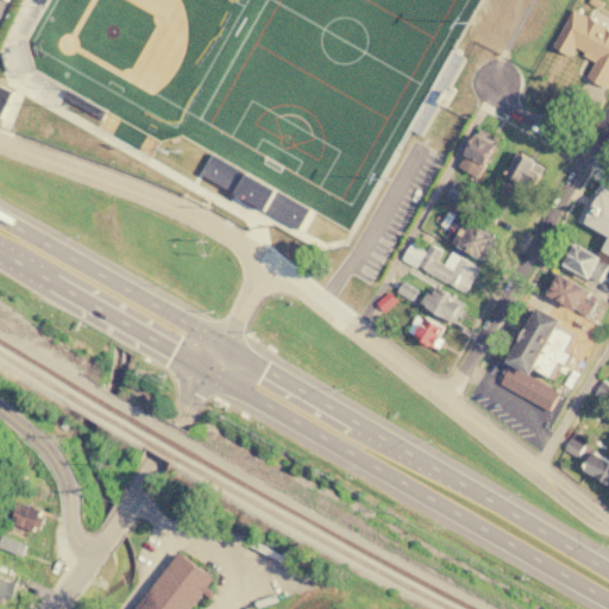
[(553,45),(571,56),(576,46),(586,52),(584,55),(596,61),(586,77),(608,88),(608,86),(608,27),(608,26),(588,14),(586,16),(573,8),(553,45)]
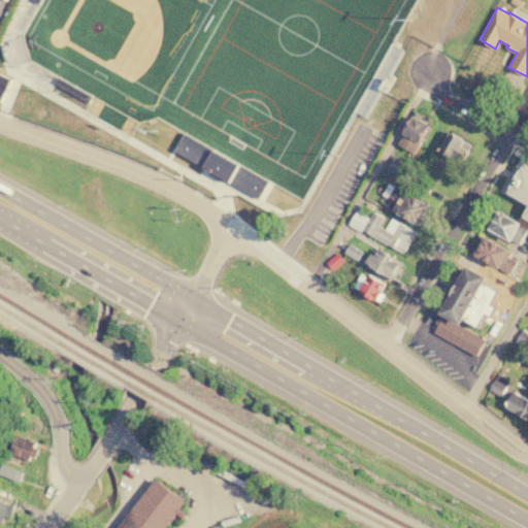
[(0,75),(9,80),(0,98),(0,75)]
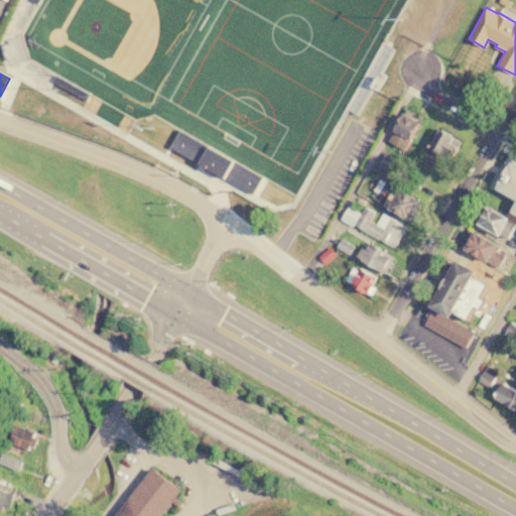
[(387,141),(405,109),(421,118),(403,150),(387,141)]
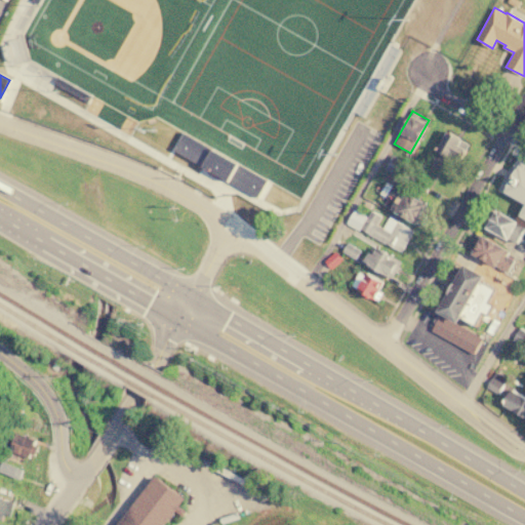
[(434,148),(444,130),(469,144),(458,162),(434,148)]
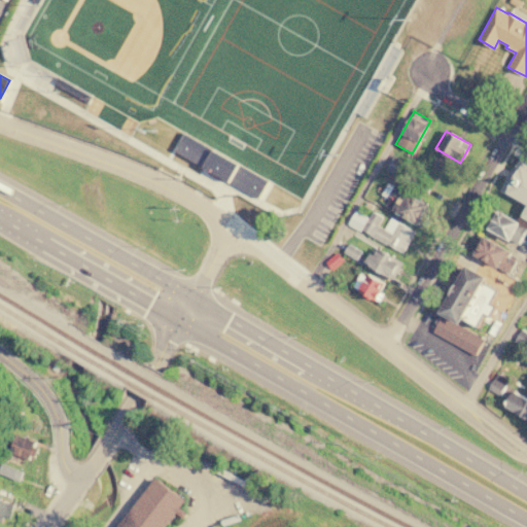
[(184,133),(175,150),(259,199),(271,181),(184,133)]
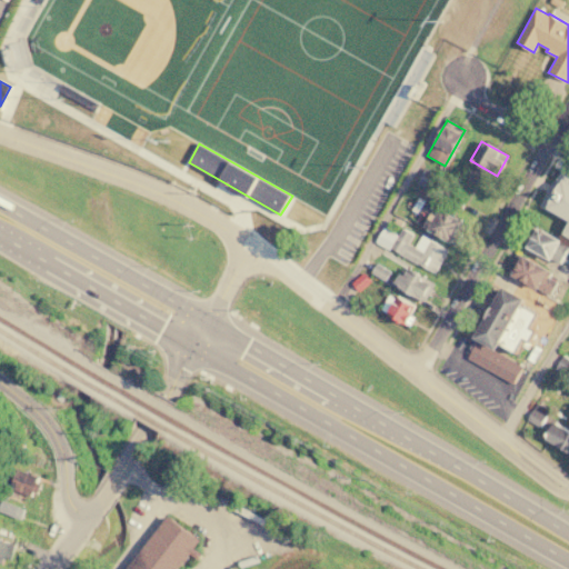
[(415,185),(425,167),(441,177),(432,193),(415,185)]
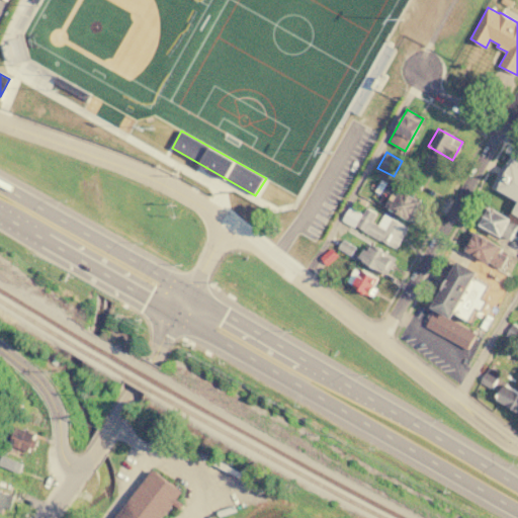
[(510,163),(517,167),(517,218),(510,213),(517,201),(496,188),(510,163)]
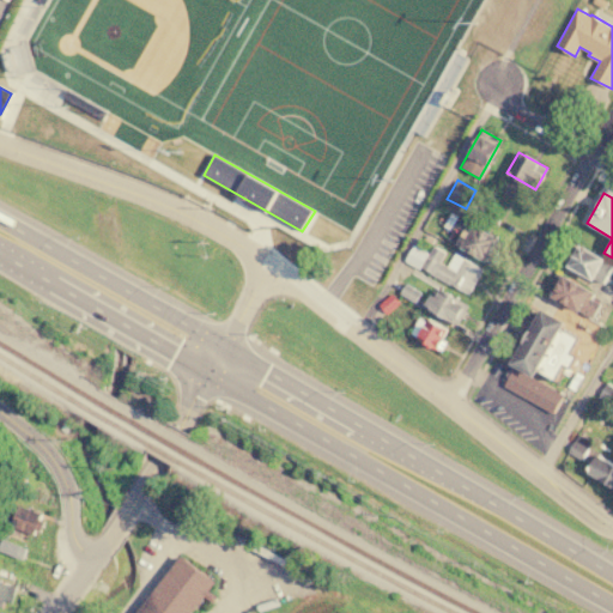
[(483,219),(489,210),(501,217),(496,226),(483,219)]
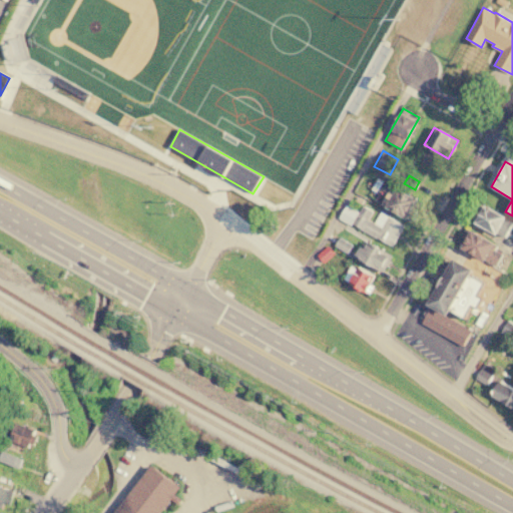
[(379,205),(390,184),(421,200),(409,221),(379,205)]
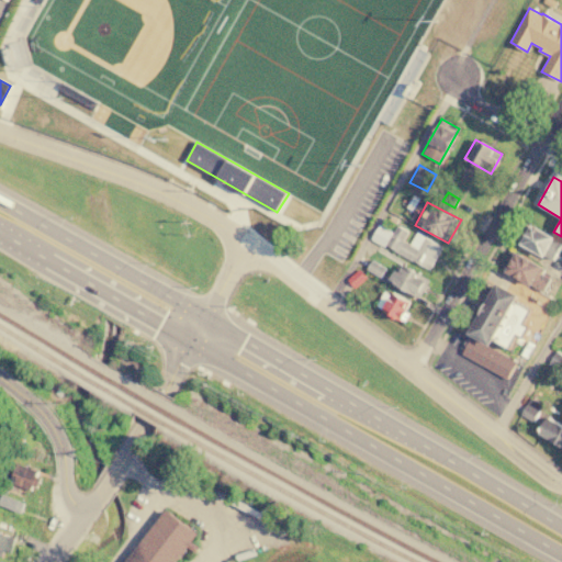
[(525,222),(561,243),(551,262),(514,242),(525,222)]
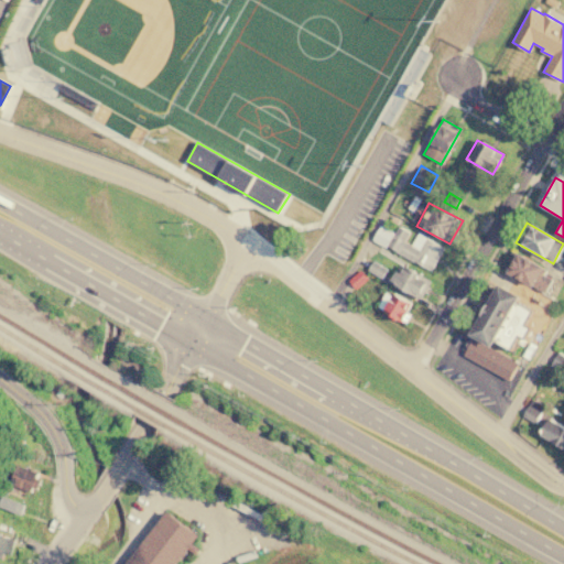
[(371,241),(384,249),(387,247),(394,251),(393,252),(429,273),(443,248),(416,234),(410,245),(403,241),(409,232),(398,226),(393,234),(380,226),(371,241)]
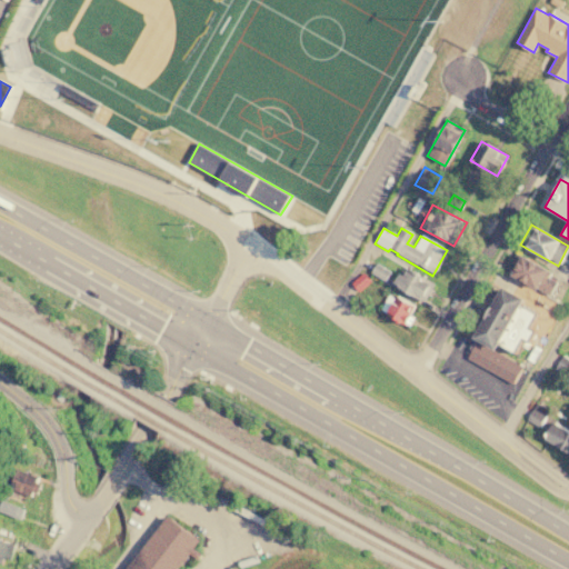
[(508,275),(520,255),(550,272),(548,278),(555,282),(547,297),(508,275)]
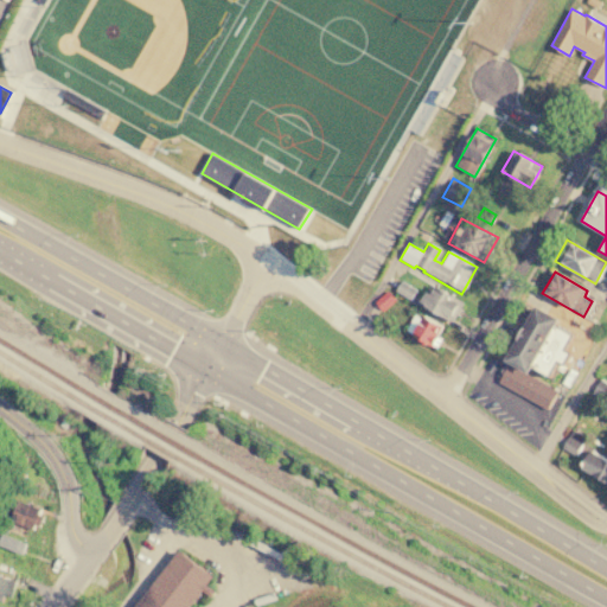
[(415,291),(410,300),(394,291),(398,281),(415,291)]
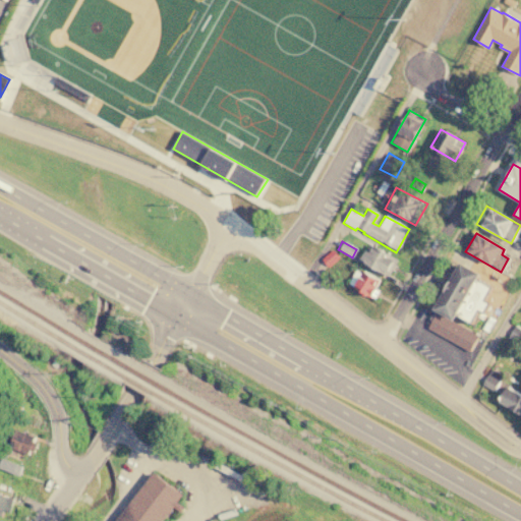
[(397,259),(388,277),(358,261),(368,243),(397,259)]
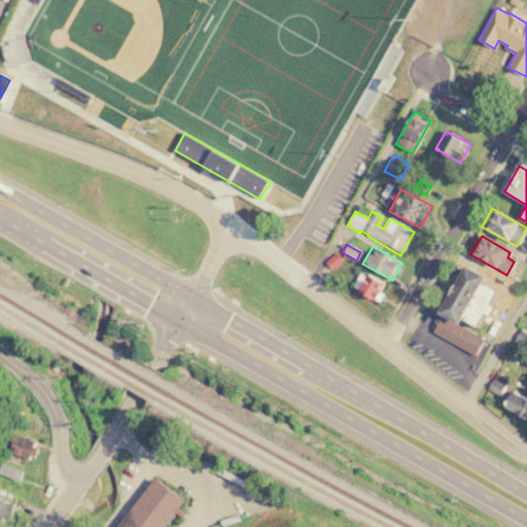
[(330,272),(324,262),(337,254),(343,264),(330,272)]
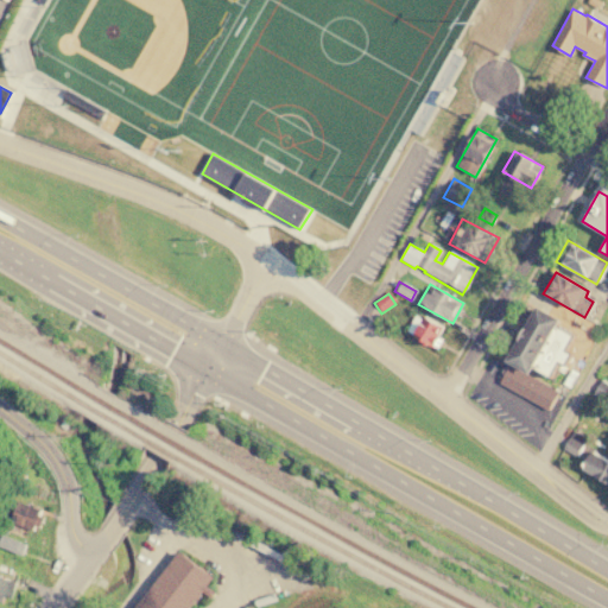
[(504,361),(534,305),(557,318),(555,324),(572,335),(564,349),(569,353),(562,365),(557,362),(549,377),(531,366),(526,374),(504,361)]
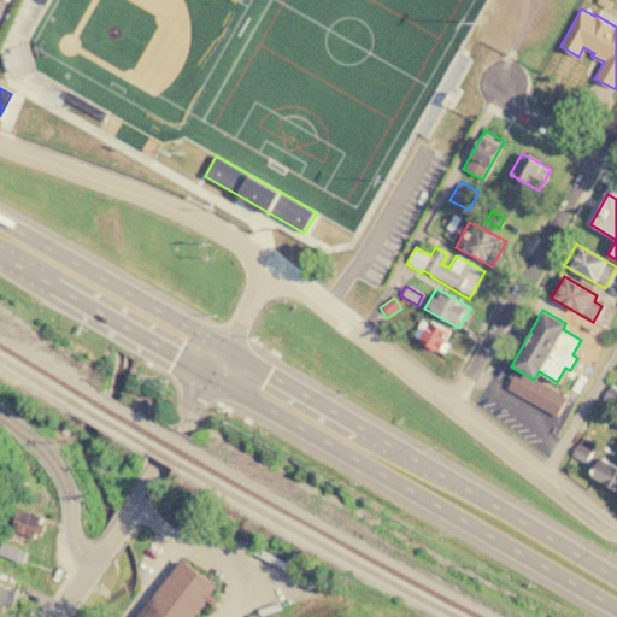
[(427,319),(448,331),(436,352),(416,340),(427,319)]
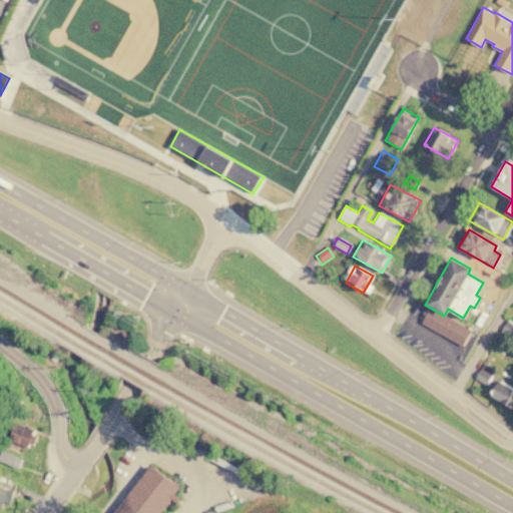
[(422,323),(430,308),(472,332),(464,347),(422,323)]
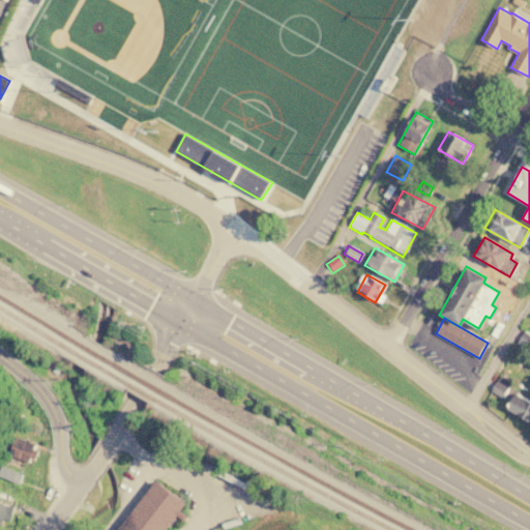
[(529,350),(517,344),(525,330),(529,333),(529,350)]
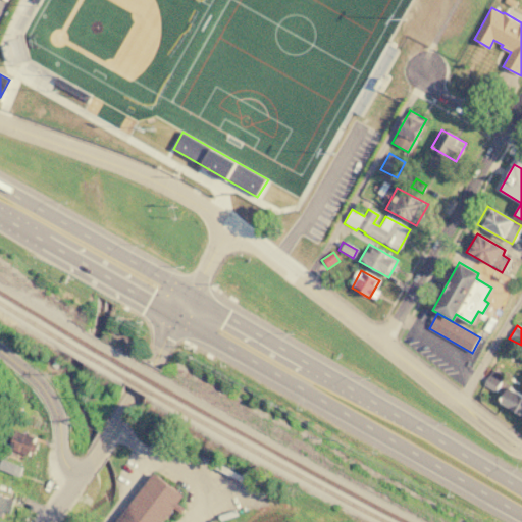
[(482,384),(491,369),(504,376),(493,392),(482,384)]
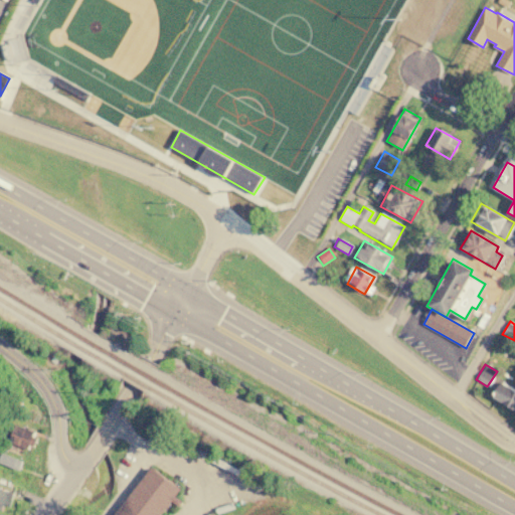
[(500,381),(514,389),(514,408),(492,396),(500,381)]
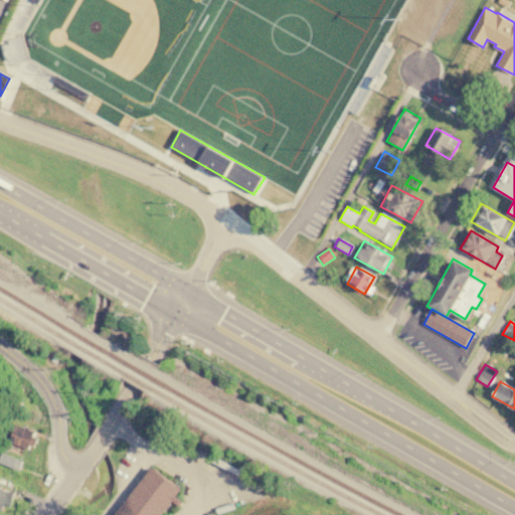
[(36,434),(16,426),(11,443),(31,450),(36,434)]
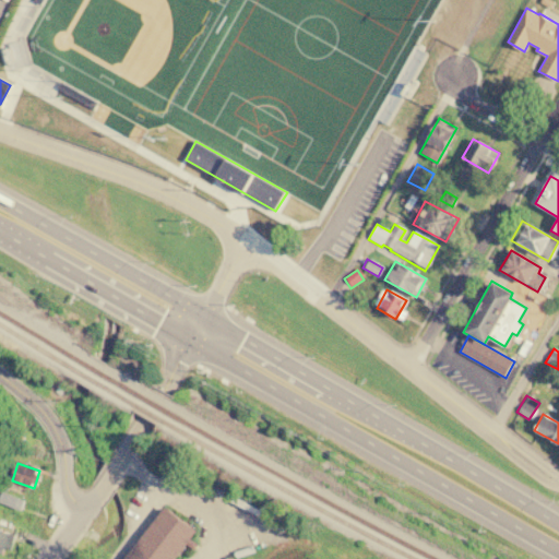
[(0,501),(20,511),(25,500),(0,489),(0,501)]
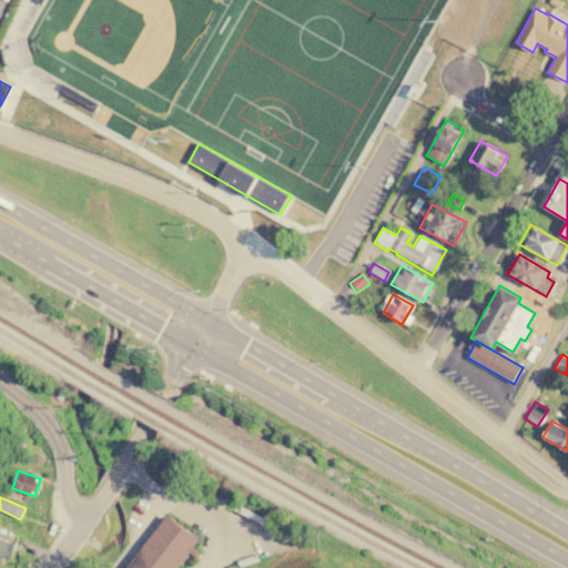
[(127,567),(176,567),(191,549),(192,550),(200,539),(168,515),(127,567)]
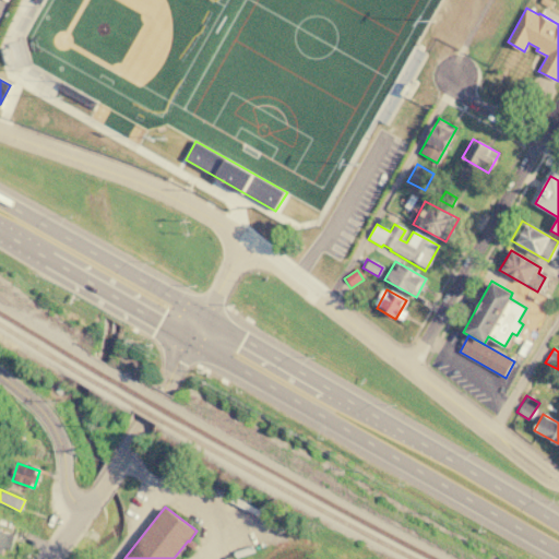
[(0,530),(0,550),(10,554),(15,534),(0,530)]
